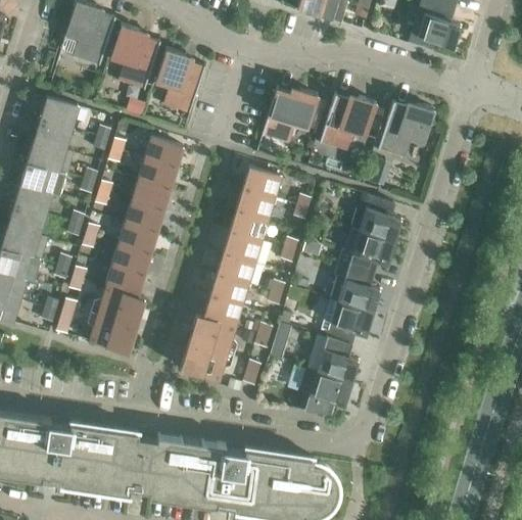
[(66,35),(80,39),(75,56),(100,64),(99,66),(100,66),(115,16),(114,15),(113,17),(94,11),(95,6),(77,0),(66,35)]
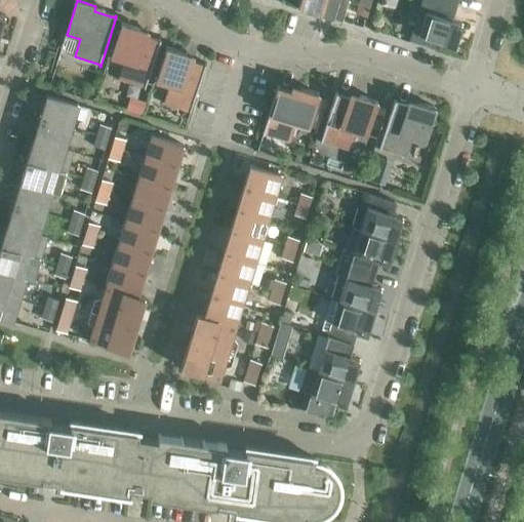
[(300,0),(298,10),(333,21),(338,0),(300,0)]
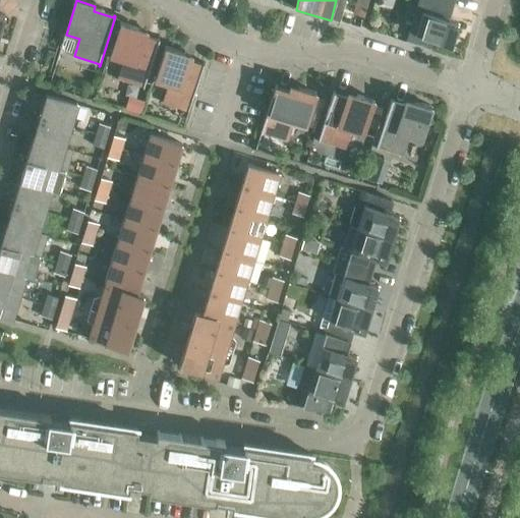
[(357,0),(356,5),(367,8),(369,0),(357,0)]
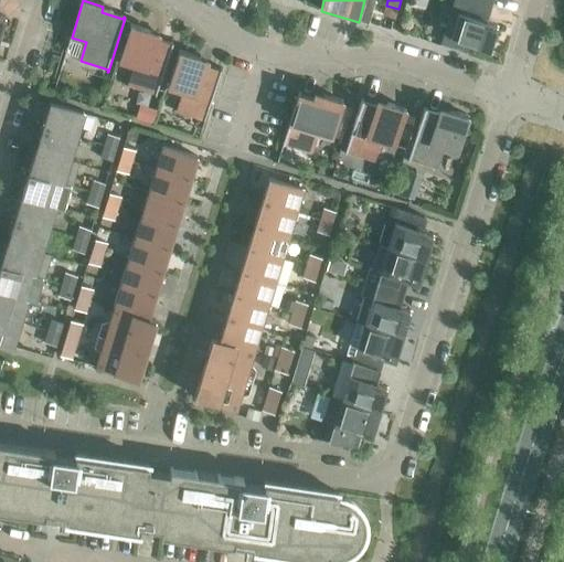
[(456,0),(442,48),(467,55),(469,46),(489,53),(497,28),(486,23),(490,11),(460,2),(461,1),(458,0),(456,0)]
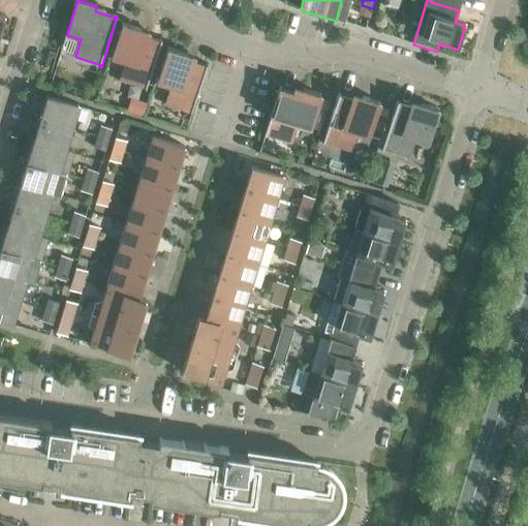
[(431,0),(432,1),(431,2),(459,10),(461,0),(469,0),(473,1),(472,0),(431,0)]
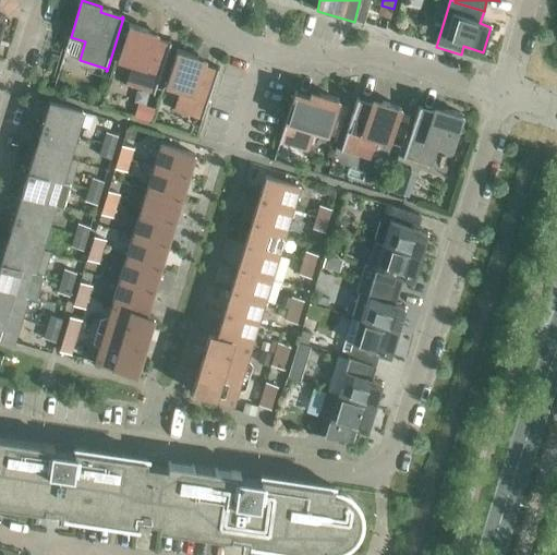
[(394,9),(382,5),(378,16),(390,20),(394,9)]
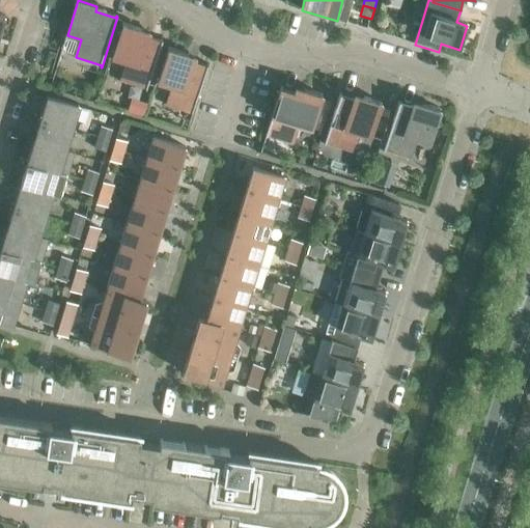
[(142,31),(123,25),(113,60),(127,64),(121,82),(147,90),(146,92),(147,92),(163,40),(162,40),(161,43),(140,35),(142,31)]
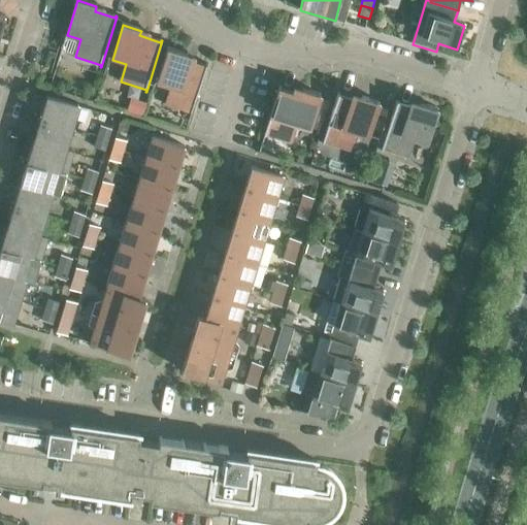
[(165,106),(192,115),(207,65),(206,65),(205,66),(185,60),(187,55),(168,50),(157,85),(171,89),(165,106)]
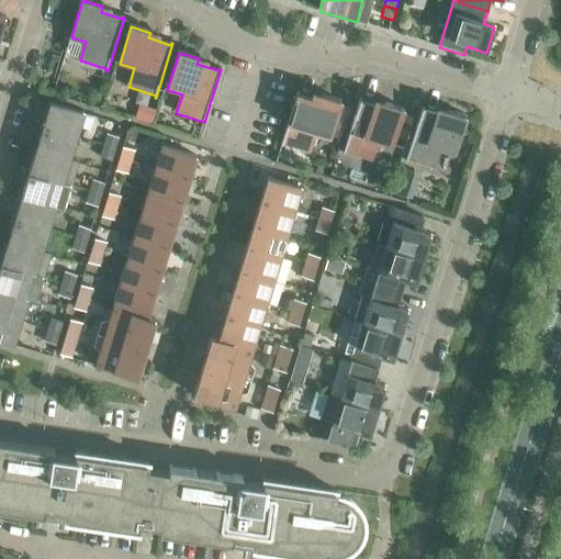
[(282,146),(283,146),(311,155),(316,135),(331,140),(341,102),(323,97),(321,102),(299,96),(300,93),(298,93),(282,146)]
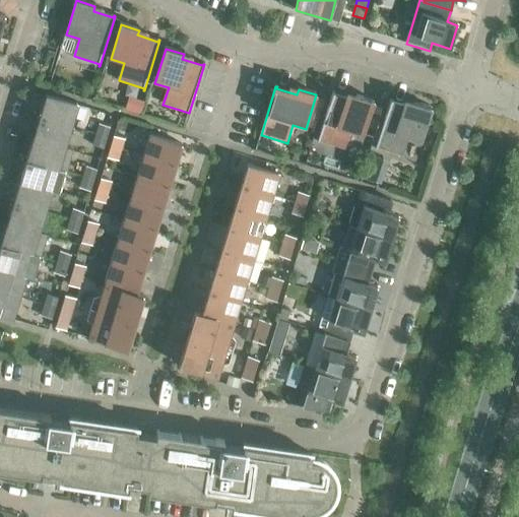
[(334,93),(333,93),(318,143),(319,144),(319,142),(345,149),(350,132),(364,136),(374,102),(355,97),(354,102),(334,95),(334,93)]
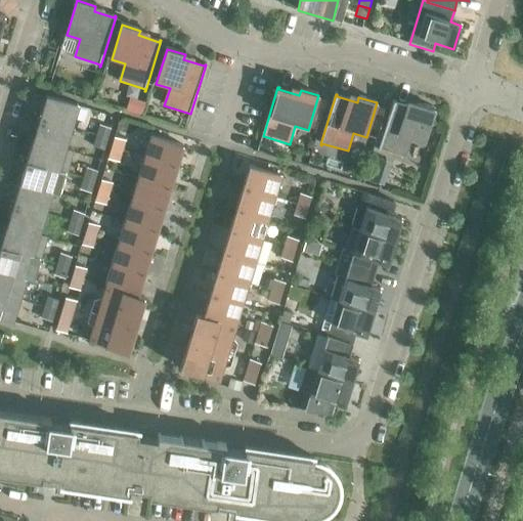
[(47,97),(41,120),(73,130),(79,109),(86,111),(87,110),(47,97)]
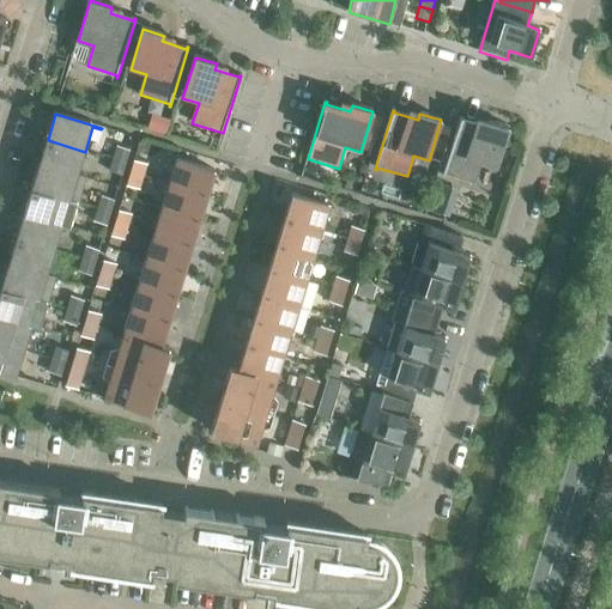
[(462,119),(461,119),(444,178),(446,176),(476,186),(482,164),(497,169),(509,128),(488,122),(486,128),(462,120),(462,119)]
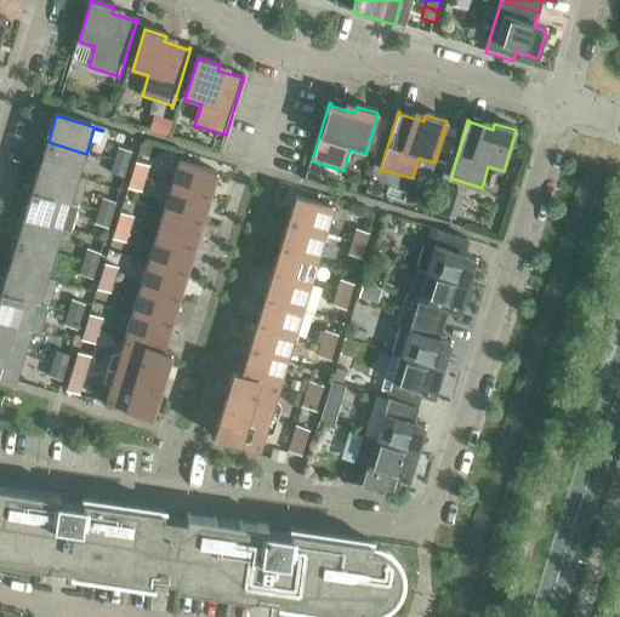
[(86,154),(49,142),(40,167),(79,180),(79,178),(86,154)]
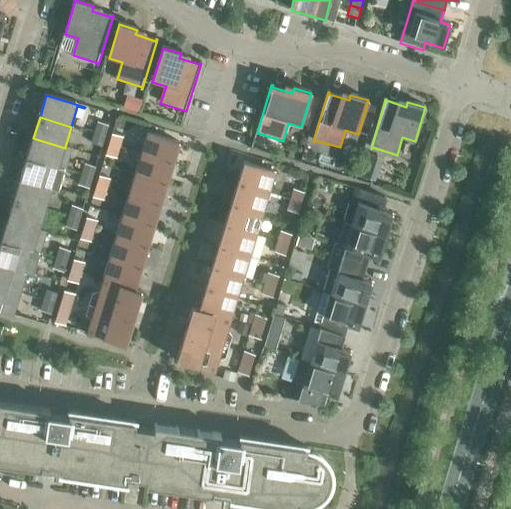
[(95,134),(105,137),(109,127),(98,123),(95,134)]
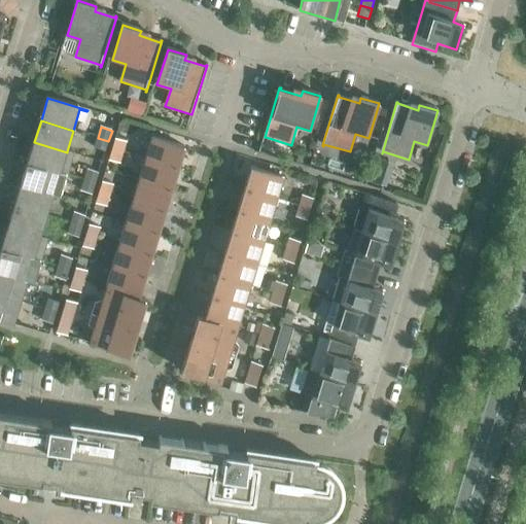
[(108,141),(98,138),(94,149),(105,152),(108,141)]
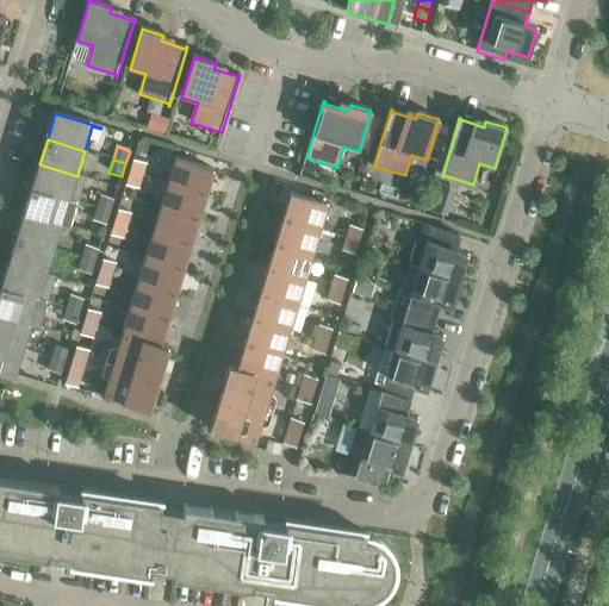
[(176,160),(168,185),(206,197),(213,170),(176,160)]
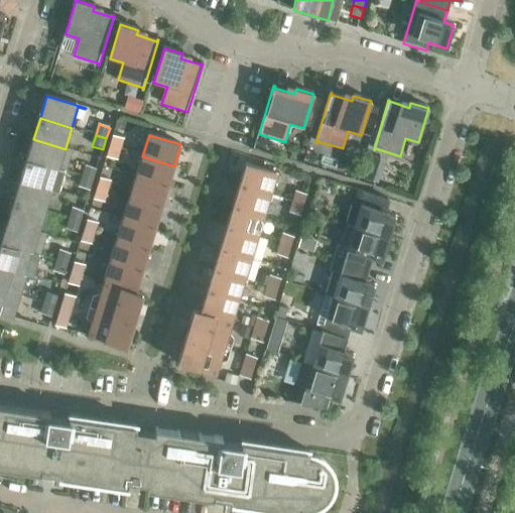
[(110,147),(121,150),(124,140),(113,136),(110,147)]
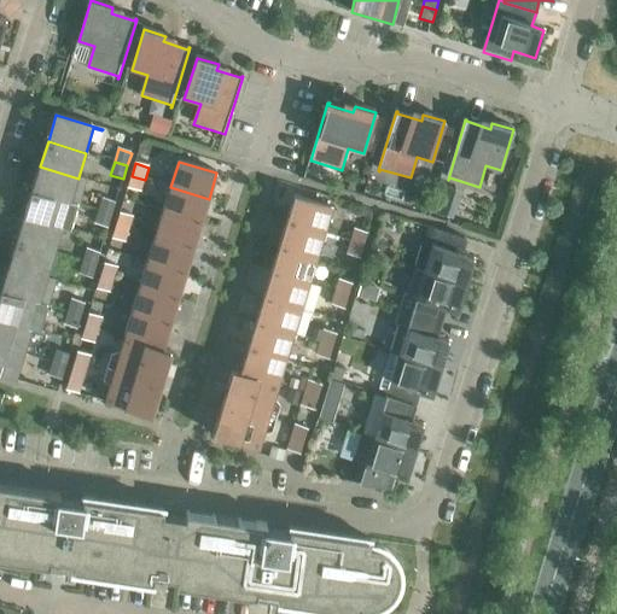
[(87,180),(79,177),(79,179),(40,167),(33,192),(79,206),(87,180)]
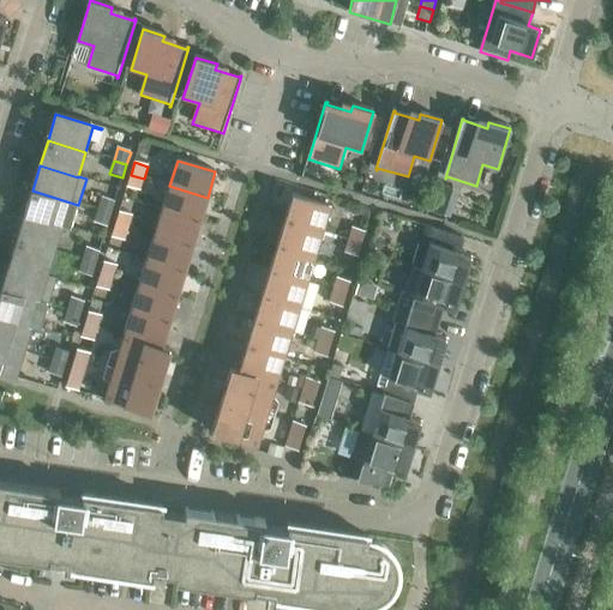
[(144,179),(131,175),(127,188),(140,192),(144,179)]
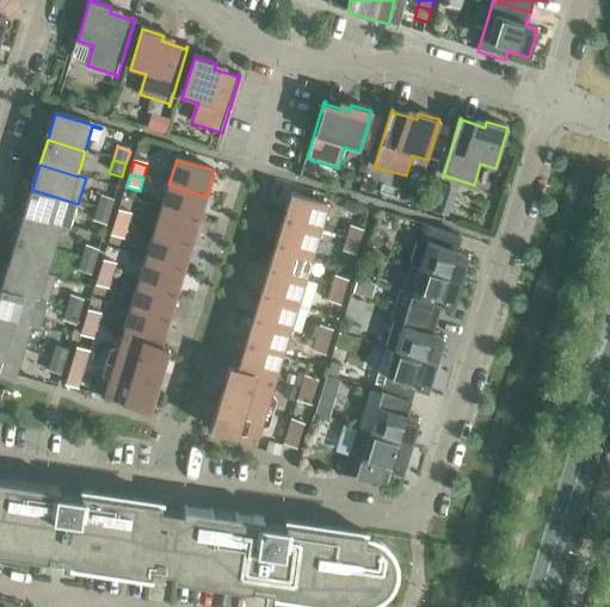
[(168,185),(161,210),(198,222),(207,197),(168,185)]
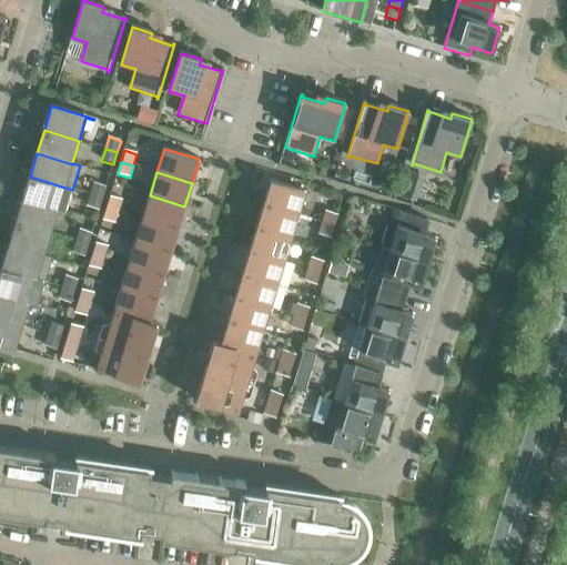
[(72,190),(30,177),(22,200),(58,210),(58,211),(66,213),(72,190)]
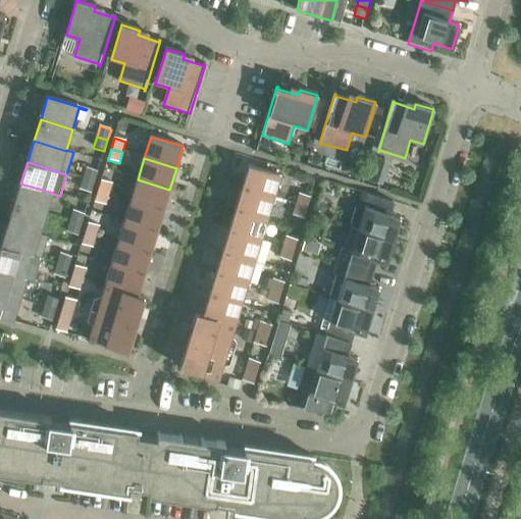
[(249,166),(243,189),(274,198),(281,176),(249,166)]
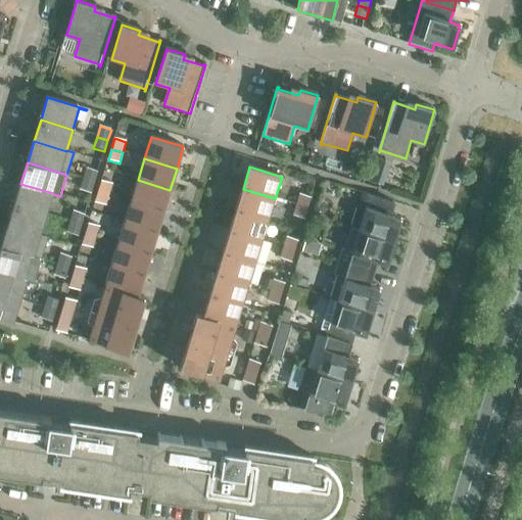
[(84,180),(95,183),(98,172),(87,169),(84,180)]
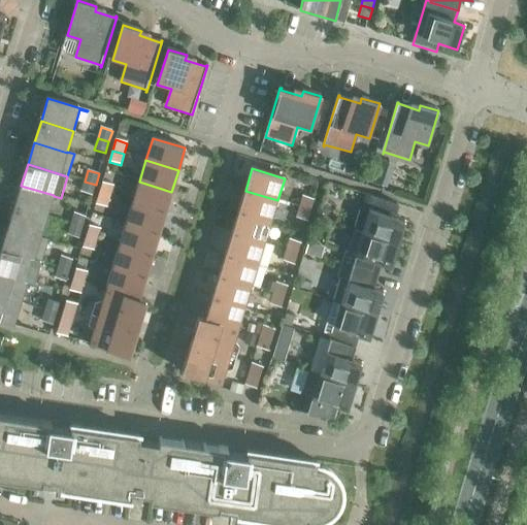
[(96,185),(85,182),(81,192),(93,196),(96,185)]
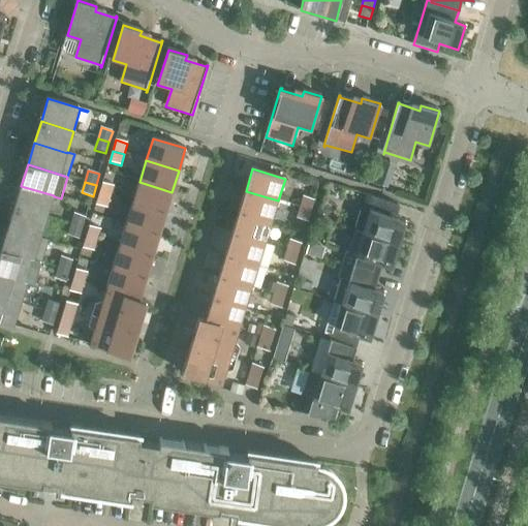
[(140,182),(133,204),(165,214),(172,192),(140,182)]
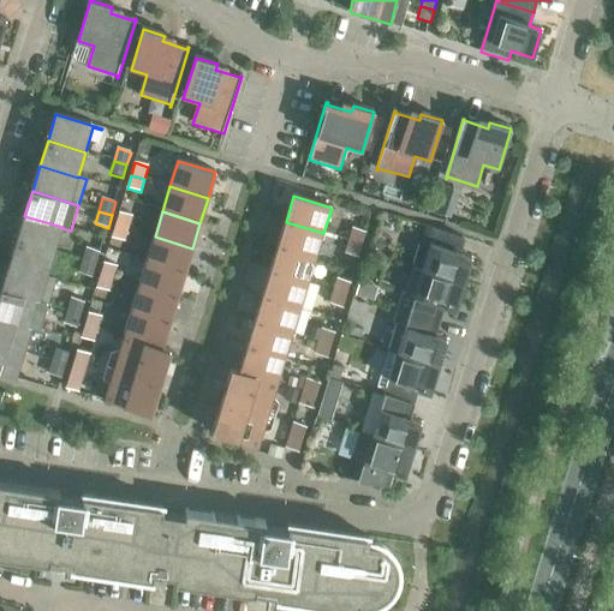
[(115,226),(129,229),(132,216),(120,213),(115,226)]
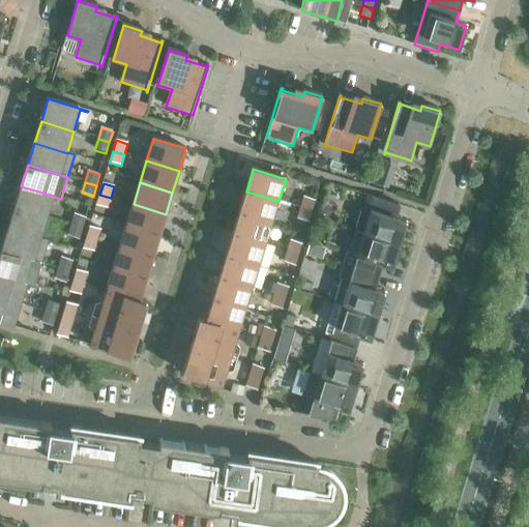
[(48,217),(54,197),(54,196),(21,186),(15,208),(48,217)]
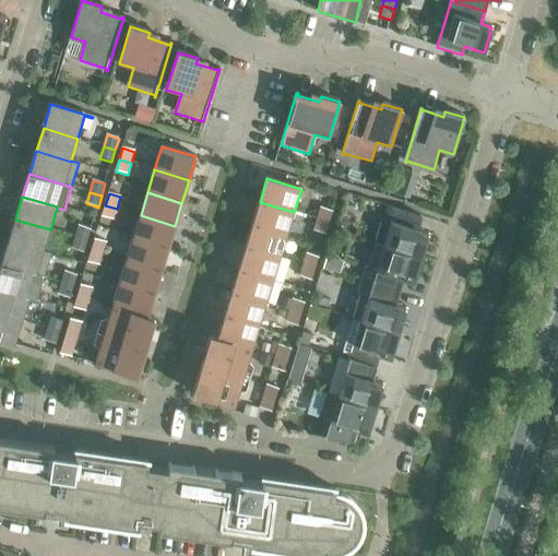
[(252,225),(287,235),(294,212),(260,202),(252,225)]
